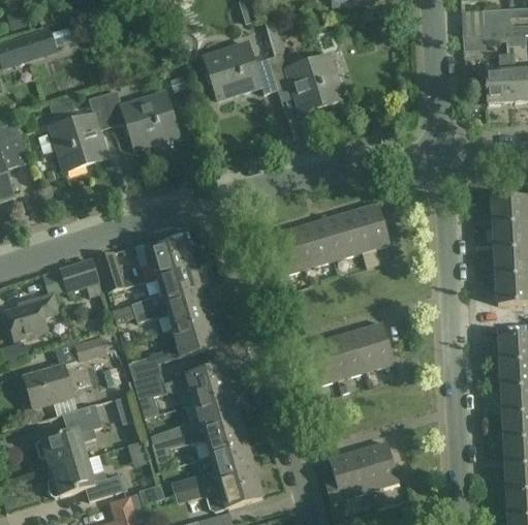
[(244,23),(252,21),(246,1),(238,3),(244,23)]
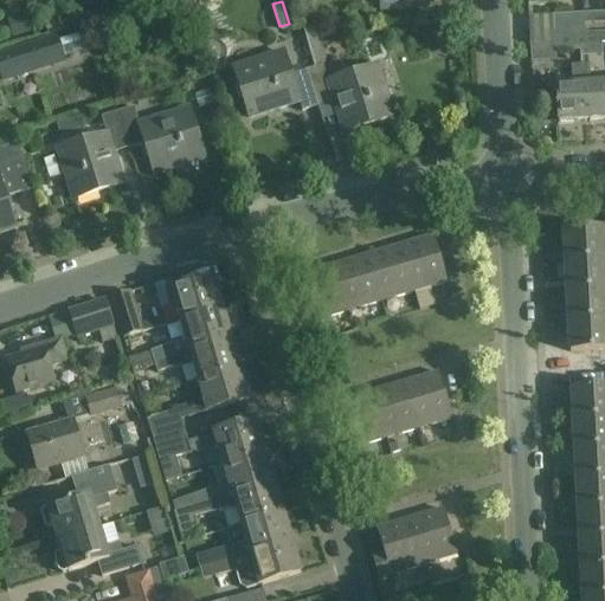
[(604,7),(581,10),(581,20),(604,18),(604,7)]
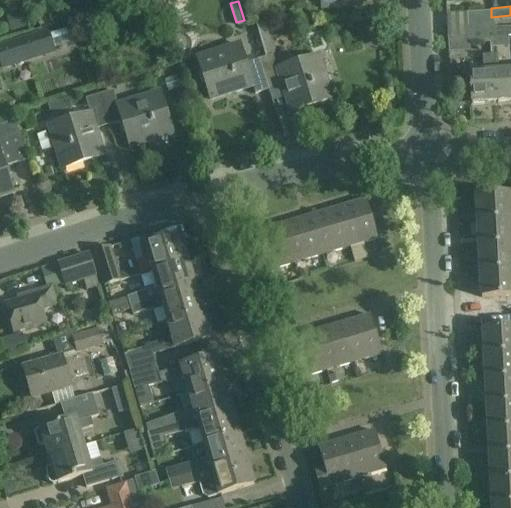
[(491,17),(491,8),(466,9),(466,22),(492,21),(491,17)]
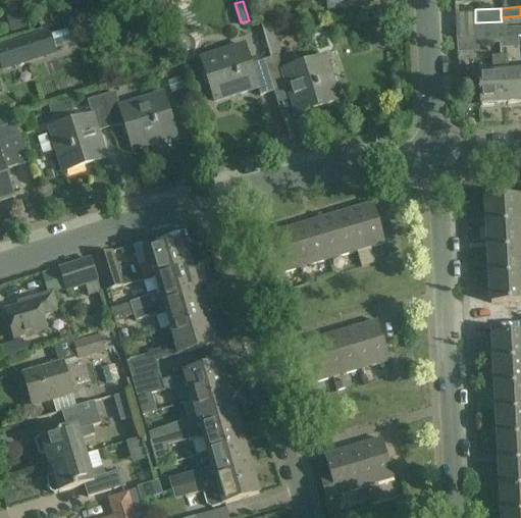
[(0,53),(4,65),(76,42),(70,21),(0,44),(0,53)]
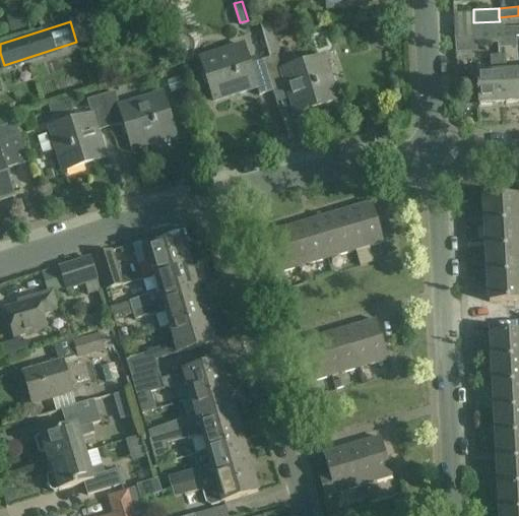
[(500,21),(473,22),(474,41),(501,40),(500,35),(500,25),(500,21)]
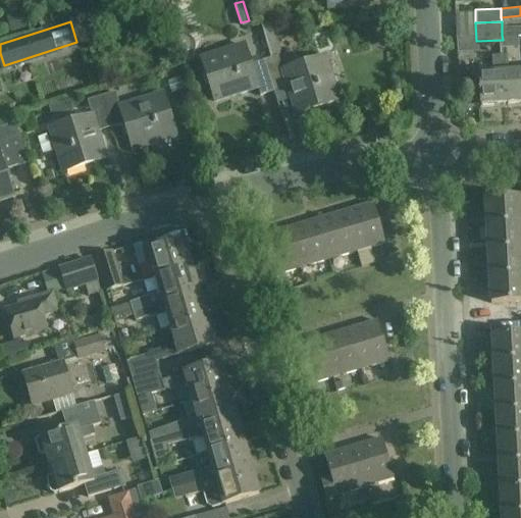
[(502,35),(520,34),(520,23),(502,26),(502,35)]
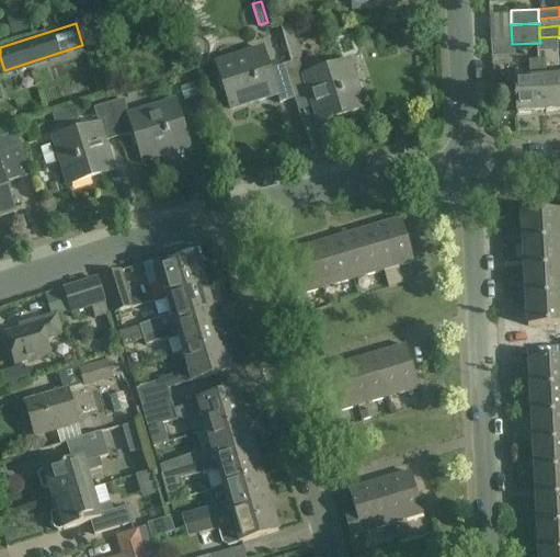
[(261,46),(215,60),(229,106),(275,92),(277,100),(293,95),(282,63),(267,67),(261,46)]
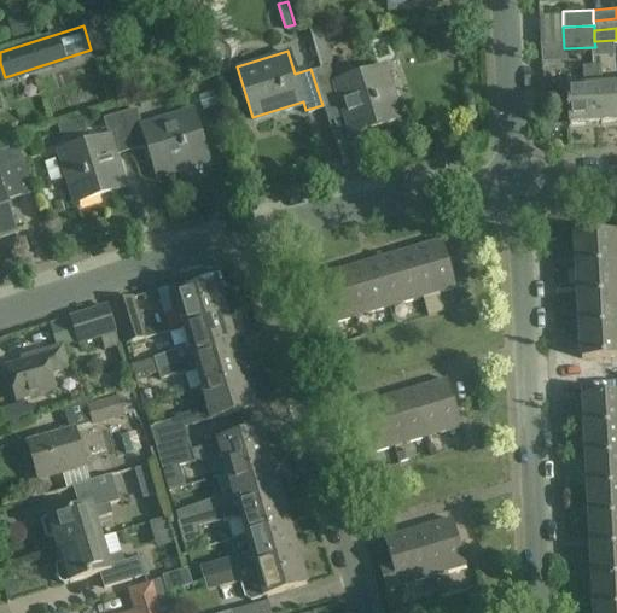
[(383,65),(333,81),(327,63),(310,69),(322,105),(339,99),(349,132),(400,116),(383,65)]
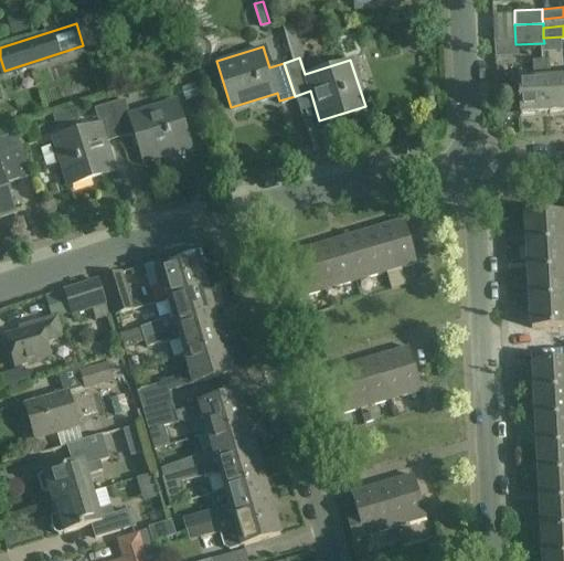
[(532,57),(533,75),(518,76),(520,110),(547,109),(545,74),(544,57),(532,57)]
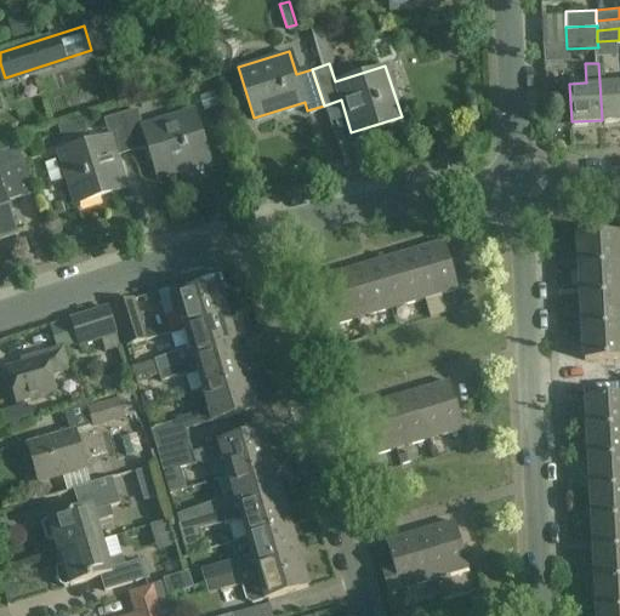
[(602,120),(619,118),(619,80),(599,81),(602,120)]
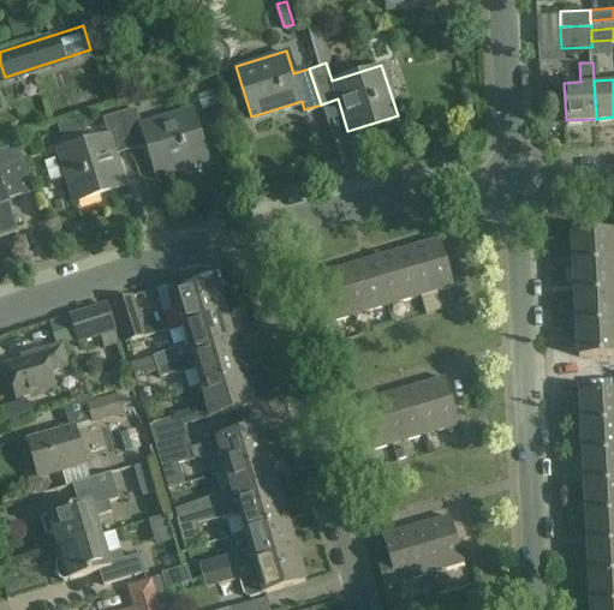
[(189,108),(138,124),(133,107),(117,112),(129,148),(144,143),(154,173),(204,157),(189,108)]
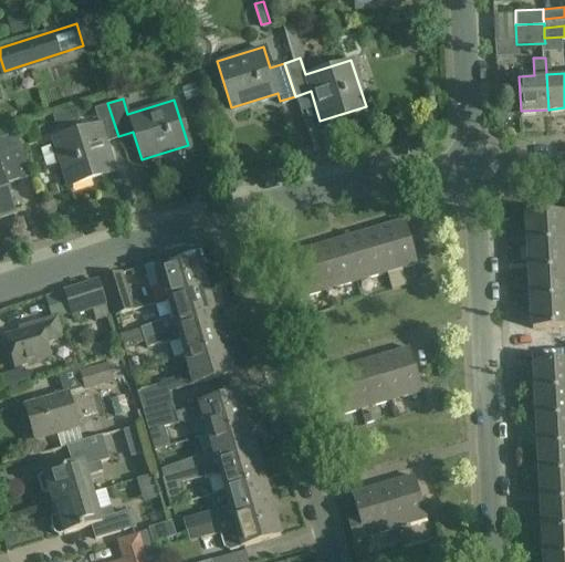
[(97,124),(51,138),(65,185),(112,170),(103,141),(118,136),(107,103),(93,107),(97,124)]
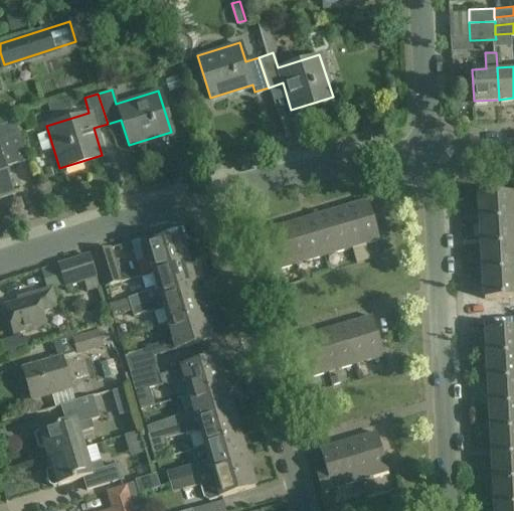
[(0,140),(19,135),(14,119),(0,123),(0,140)]
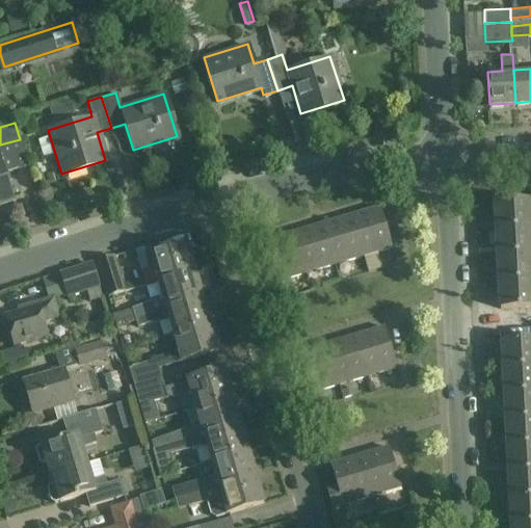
[(0,201),(10,198),(2,172),(0,165),(0,201)]
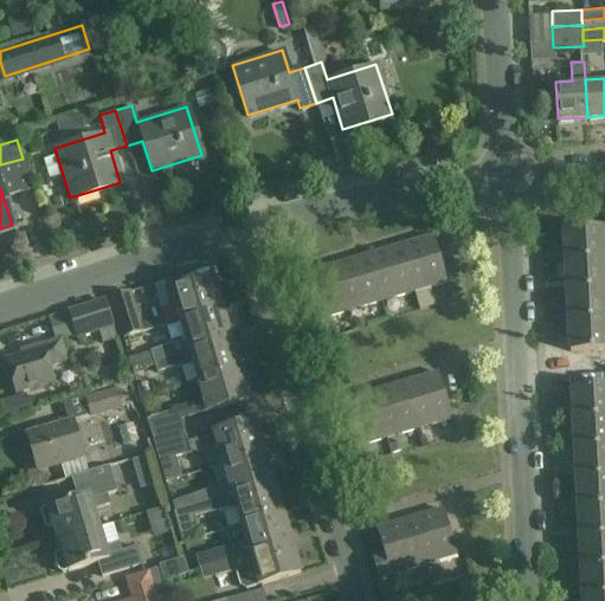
[(564,260),(604,258),(604,247),(604,228),(562,231),(564,260)]
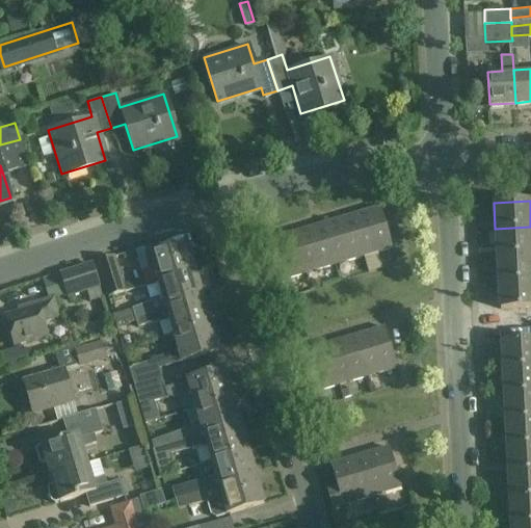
[(349,214),(362,256),(391,247),(379,206),(349,214)]
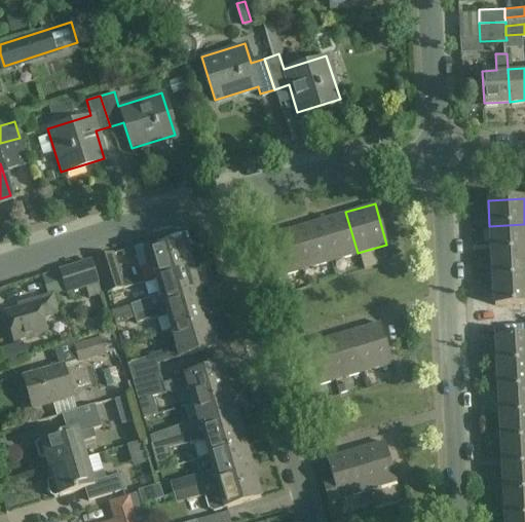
[(317,220),(329,261),(358,253),(345,212),(317,220)]
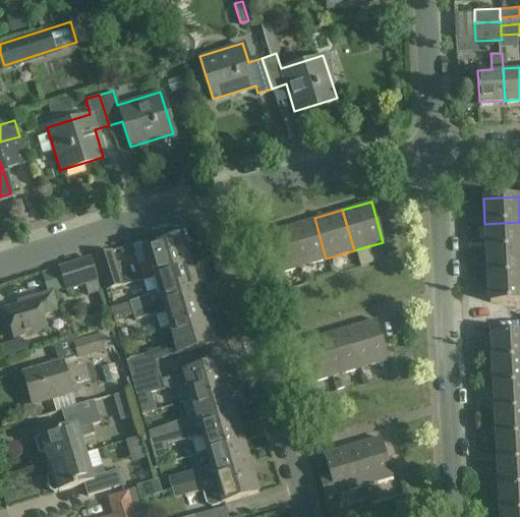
[(326,259),(314,218),(286,226),(297,266),(326,259)]
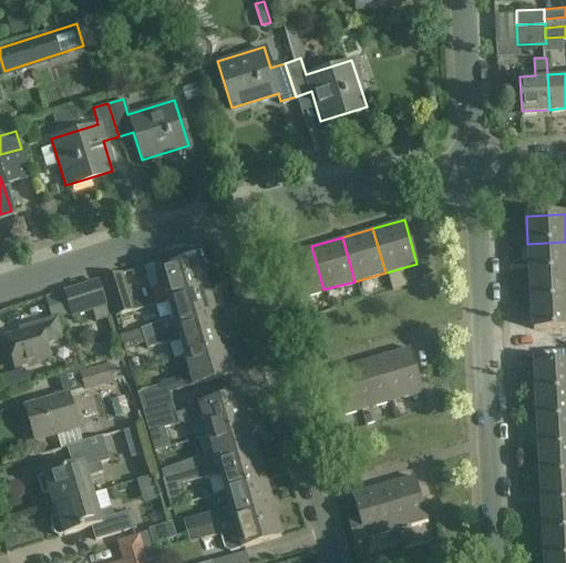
[(565,242),(527,244),(530,272),(565,269),(565,242)]
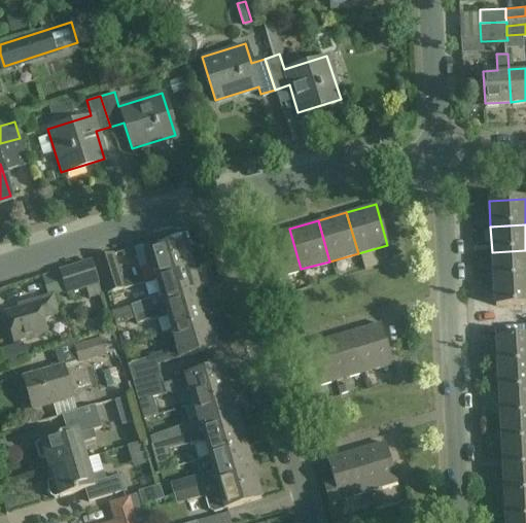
[(301,269),(289,229),(259,237),(272,278),(301,269)]
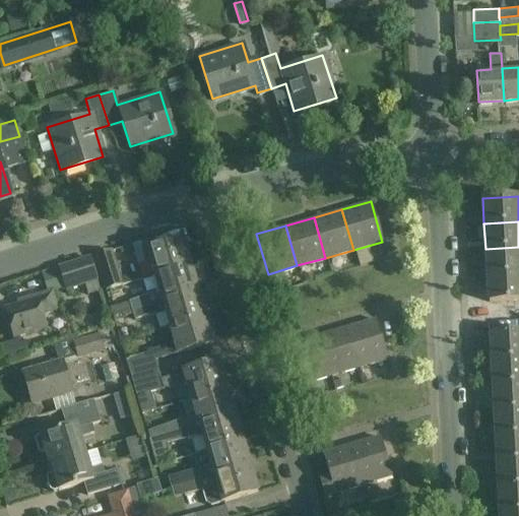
[(152,273),(186,263),(182,250),(184,249),(180,237),(145,247),(148,258),(152,273)]
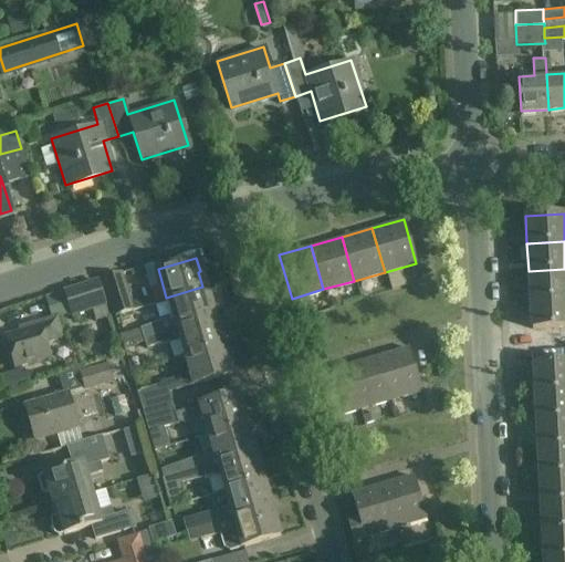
[(564,269),(529,271),(530,299),(564,297),(564,269)]
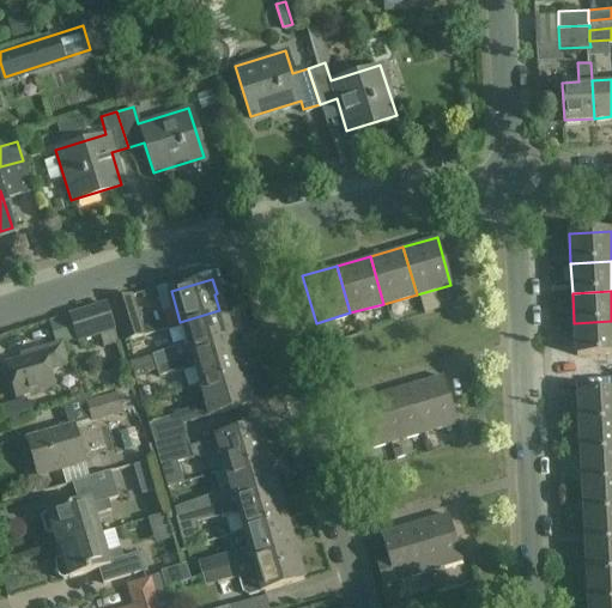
[(111,298),(122,336),(141,330),(129,292),(111,298)]
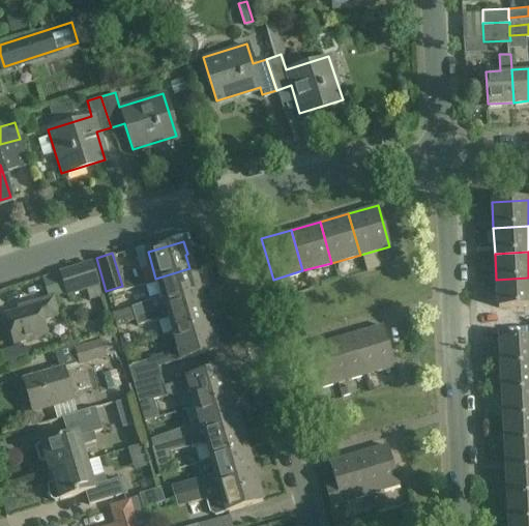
[(48,294),(35,297),(16,303),(18,308),(4,312),(13,342),(47,331),(42,318),(60,313),(54,293),(65,290),(66,293),(86,287),(89,297),(101,293),(91,258),(58,268),(59,272),(42,278),(48,294)]
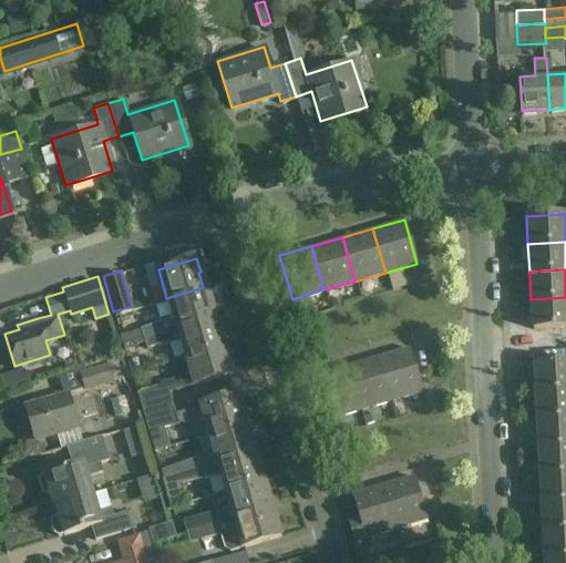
[(140,327),(142,336),(214,315),(209,303),(207,303),(203,287),(166,298),(172,315),(140,327)]
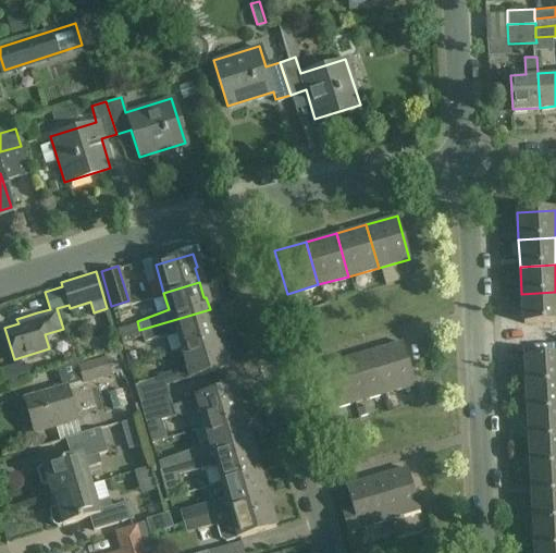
[(555,292),(521,294),(523,322),(555,319),(555,292)]
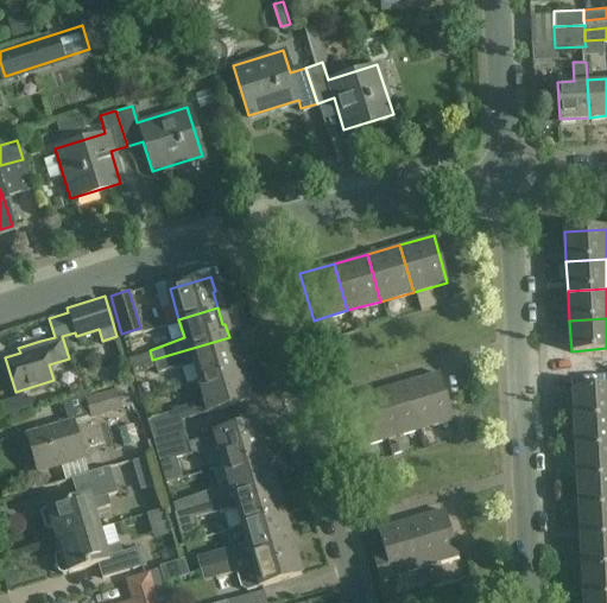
[(233,351),(229,337),(152,360),(156,370),(191,362),(196,380),(238,368),(233,351)]
